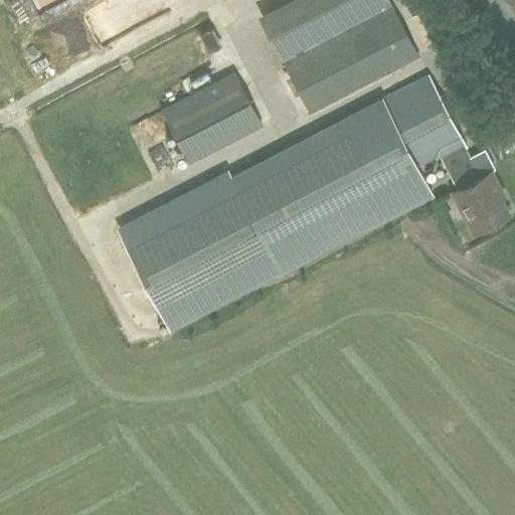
[(112,0),(51,30),(67,61),(174,8),(169,0),(112,0)]
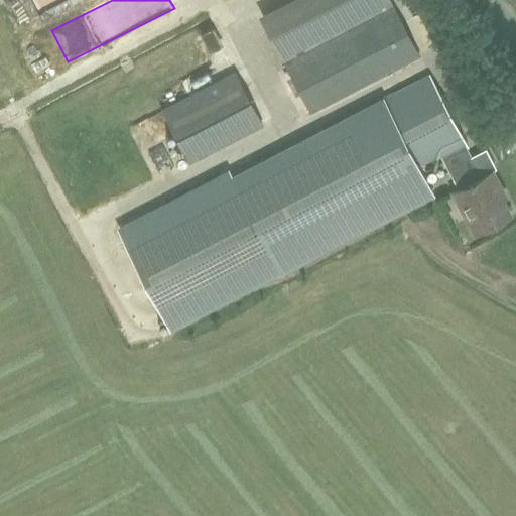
[(310,114),(418,56),(388,0),(314,0),(264,26),(310,114)]
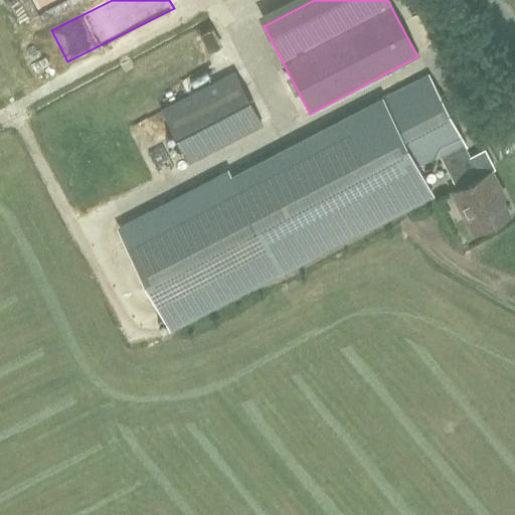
[(161,111),(188,163),(261,125),(233,73),(161,111)]
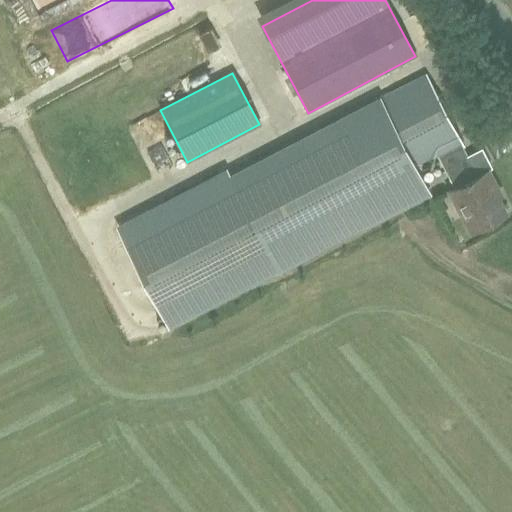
[(438,159),(460,148),(461,147),(423,75),(227,177),(225,174),(118,230),(165,321),(166,322),(274,267),(276,270),(427,193),(416,171),(438,159)]
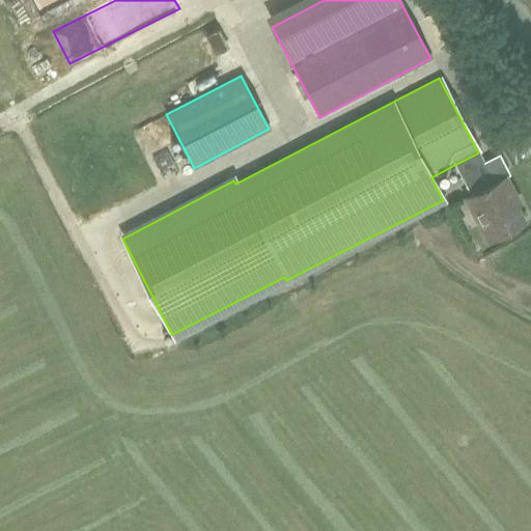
[(158,152),(165,169),(178,163),(170,146),(158,152)]
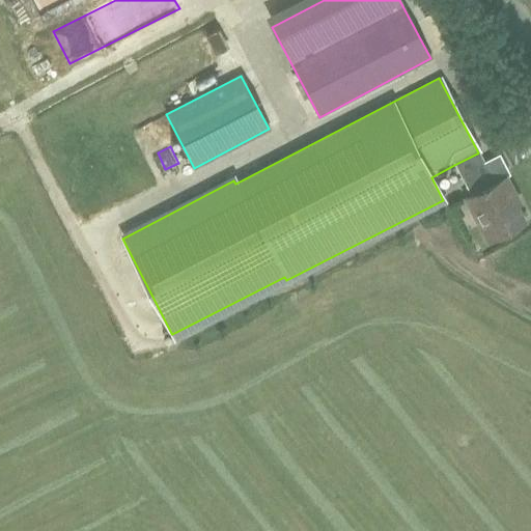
[(504,152),(488,159),(496,176),(511,170),(504,152)]
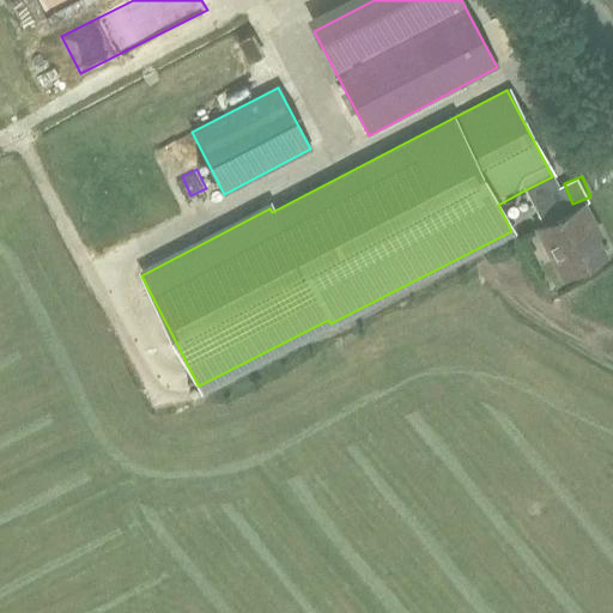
[(525,190),(542,225),(536,228),(562,277),(565,275),(569,278),(580,273),(580,267),(605,255),(589,225),(593,223),(583,204),(569,211),(551,177),(525,190)]
